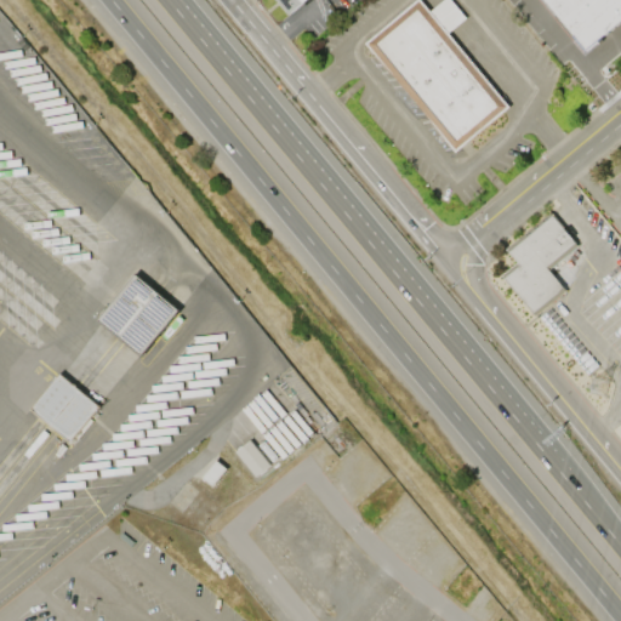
[(306,0),(288,16),(277,3),(274,0),(306,0)]
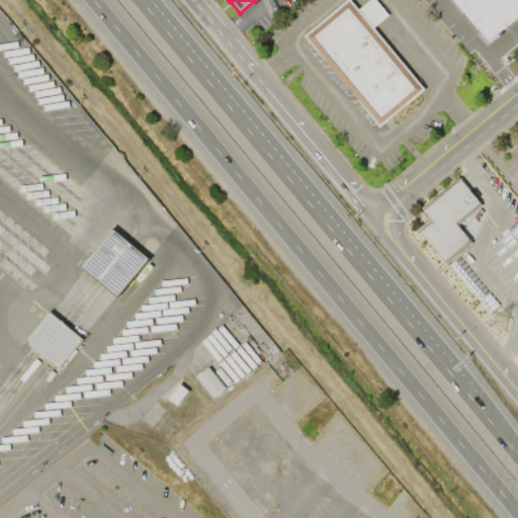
[(380,125),(305,35),(346,0),(350,0),(359,9),(370,0),(376,0),(389,14),(374,26),(426,88),(380,125)]
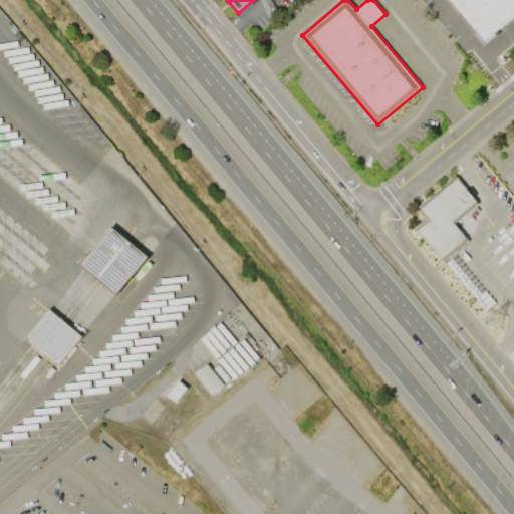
[(450,0),(513,0),(513,15),(484,41),(450,0)]
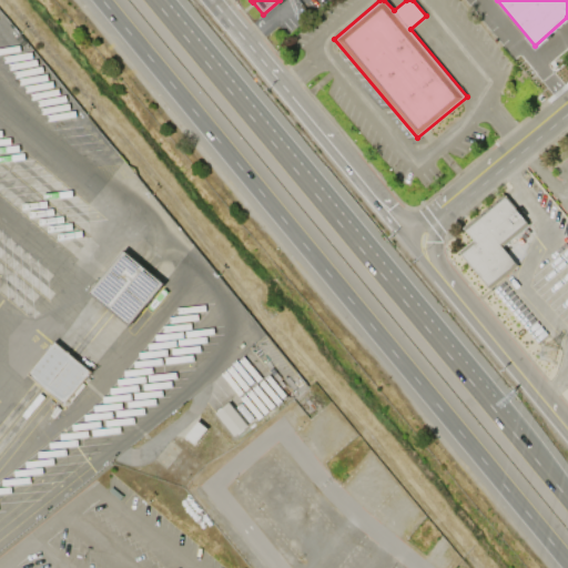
[(467,231),(506,198),(527,222),(500,244),(516,263),(488,286),(463,255),(477,243),(467,231)]
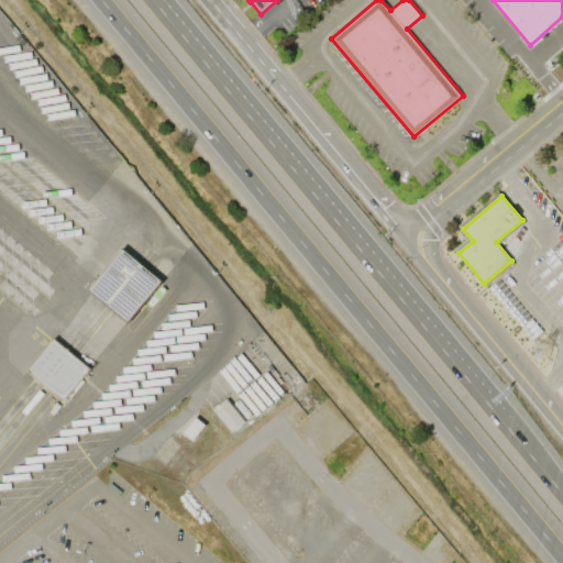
[(127,323),(162,283),(123,249),(87,289),(127,323)]
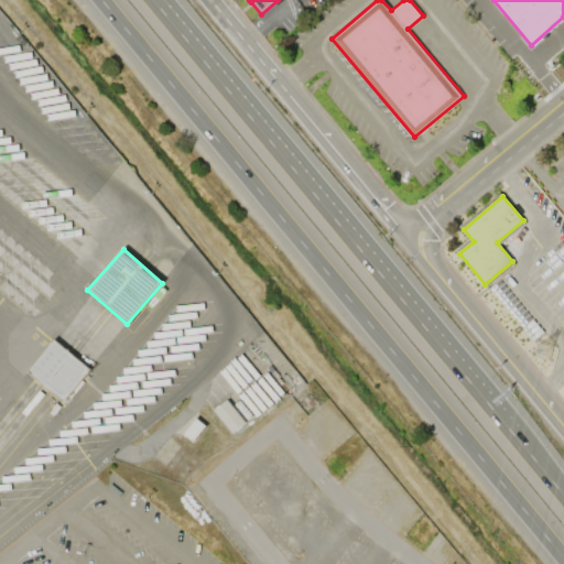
[(88,369),(62,401),(26,371),(54,339),(88,369)]
